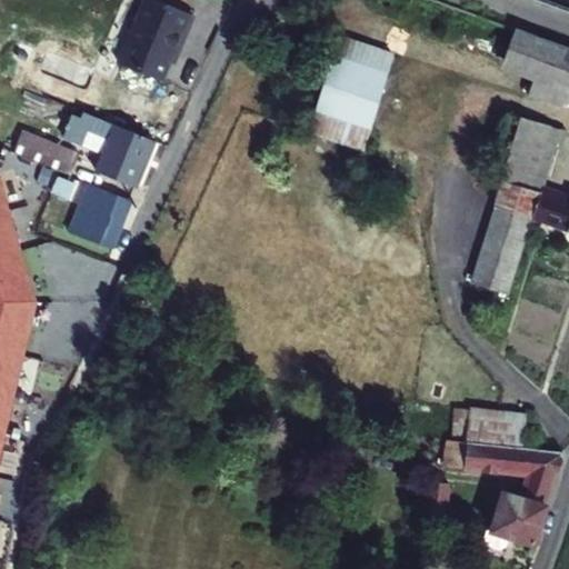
[(187,36),(195,17),(153,0),(146,0),(119,65),(163,82),(183,35),(187,36)]
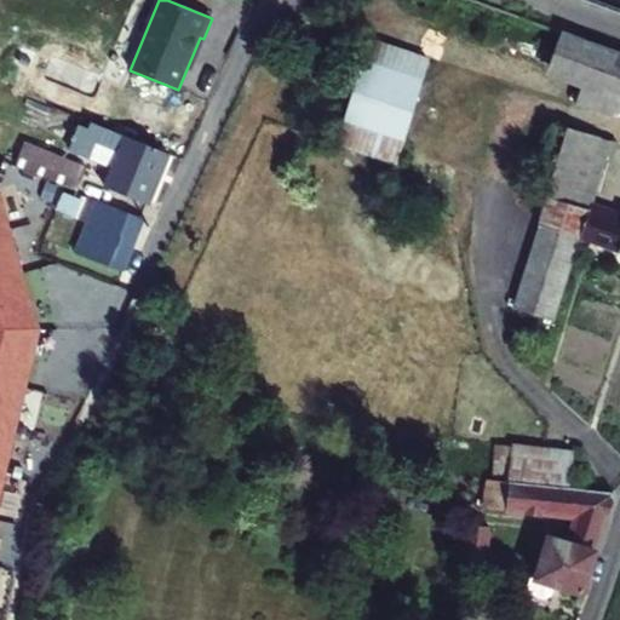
[(547,199),(533,247),(572,260),(579,236),(619,250),(619,56),(558,33),(545,70),(580,84),(574,104),(614,116),(615,112),(619,112),(619,211),(592,201),(607,154),(612,141),(566,127),(543,197),(547,199)]
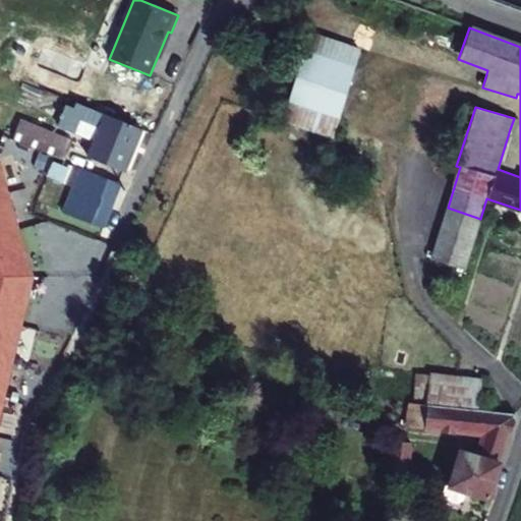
[(280,123),(333,137),(359,46),(305,32),(280,123)]
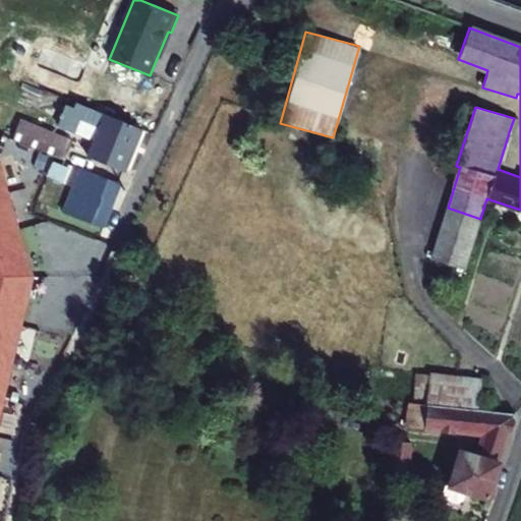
[(139,129),(78,105),(76,110),(67,107),(59,125),(76,132),(80,122),(99,128),(94,139),(87,156),(123,170),(139,129)]
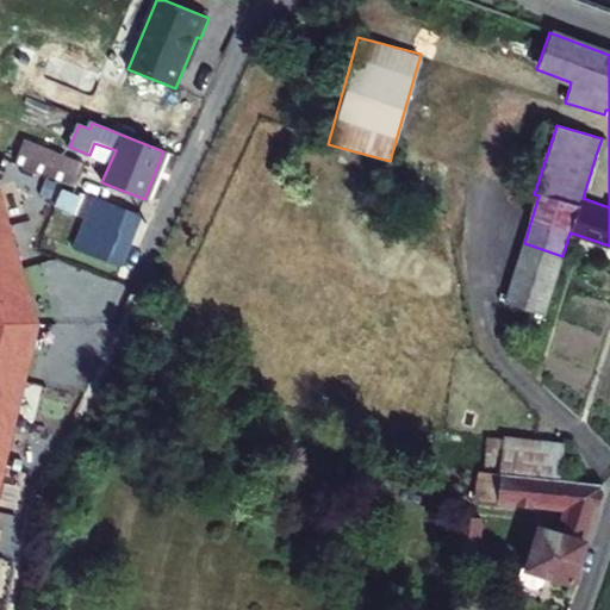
[(609,139),(602,138),(597,151),(604,154),(609,139)]
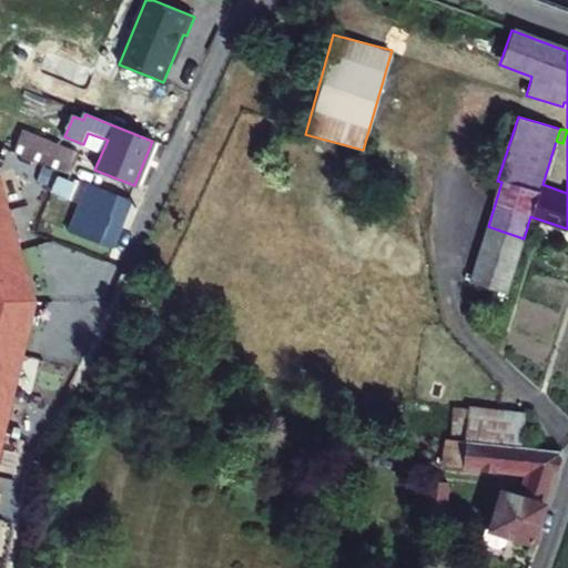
[(108,140),(88,133),(83,144),(102,152),(108,140)]
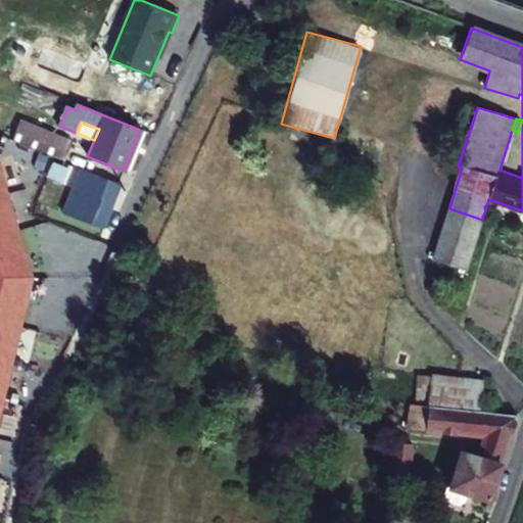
[(13,140),(47,154),(54,137),(20,124),(13,140)]
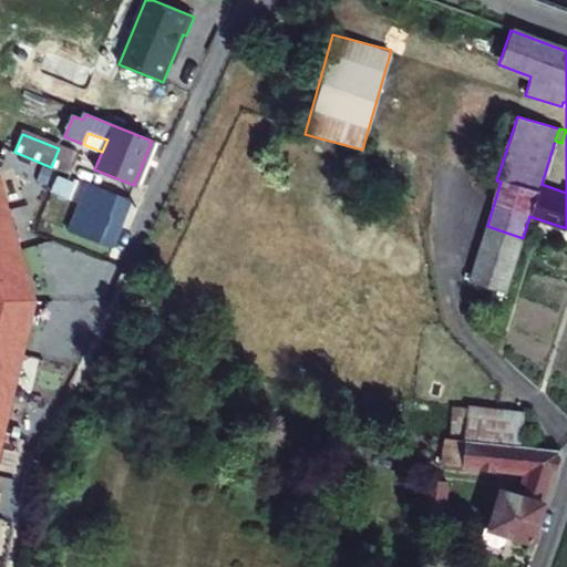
[(76,155),(59,148),(51,167),(69,174),(76,155)]
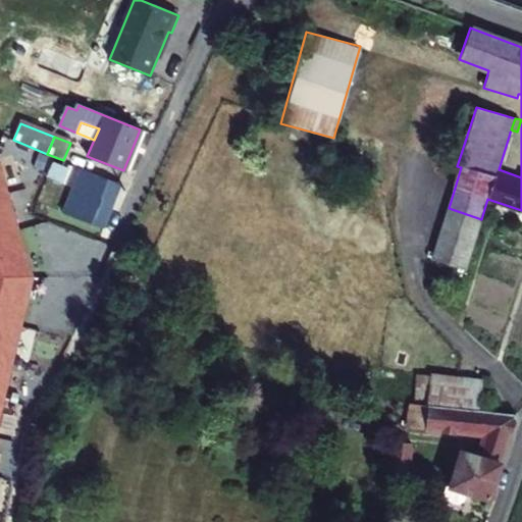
[(65,183),(69,168),(53,163),(49,177),(65,183)]
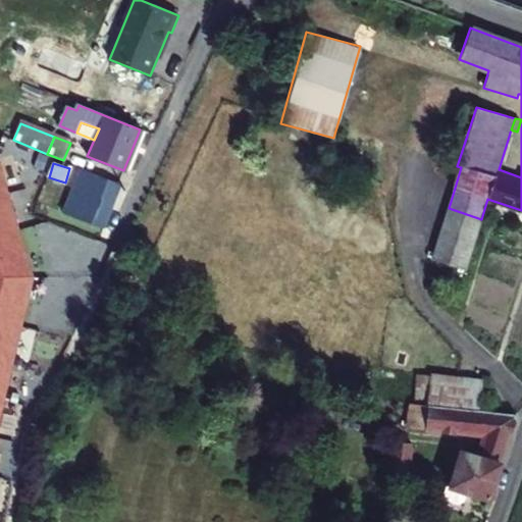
[(100,177),(89,172),(81,191),(93,195),(100,177)]
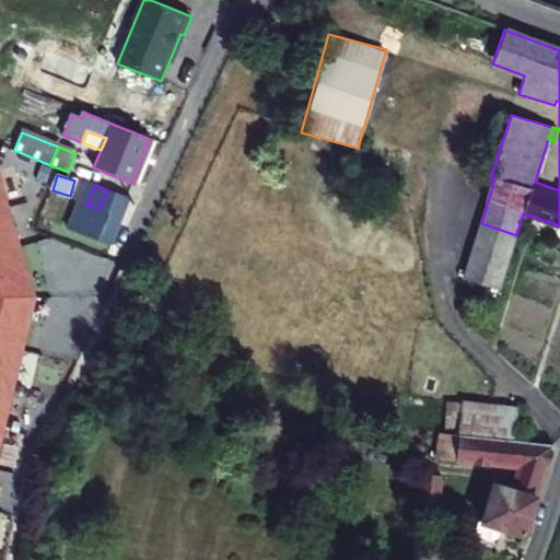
[(30,293),(0,190),(0,441),(19,358),(30,293)]
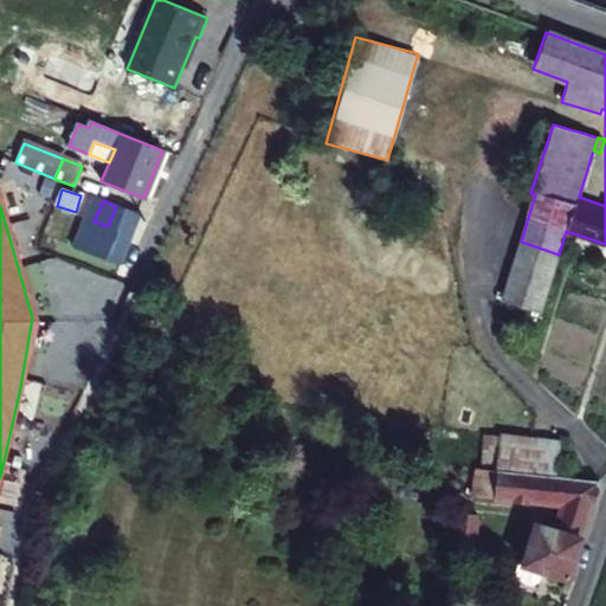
[(139,214),(116,206),(108,226),(96,255),(120,263),(139,214)]
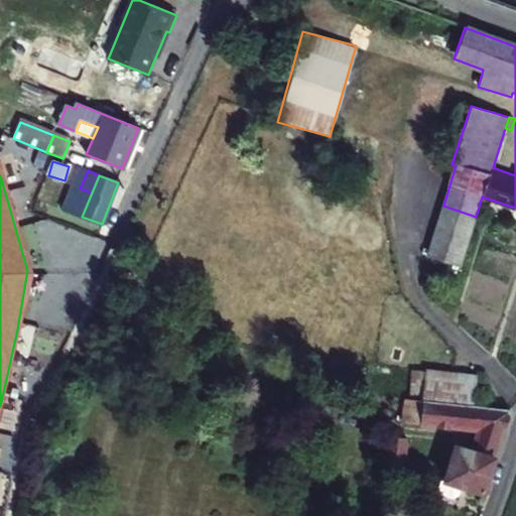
[(476,217),(443,206),(427,256),(461,266),(476,217)]
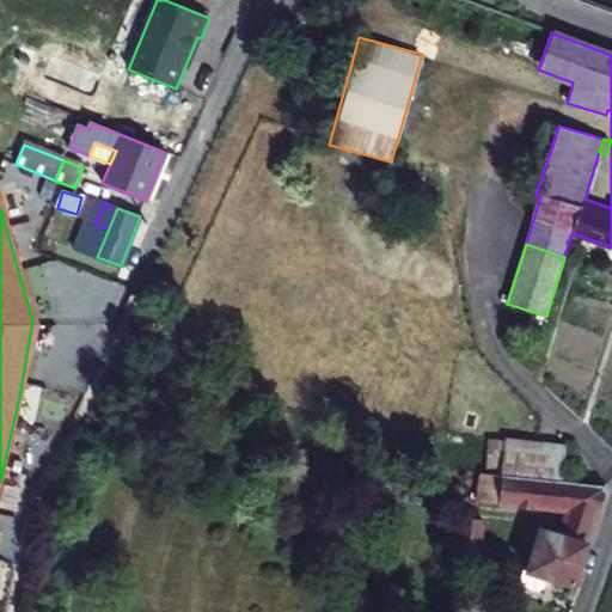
[(503,441),(489,440),(485,475),(501,476),(503,441)]
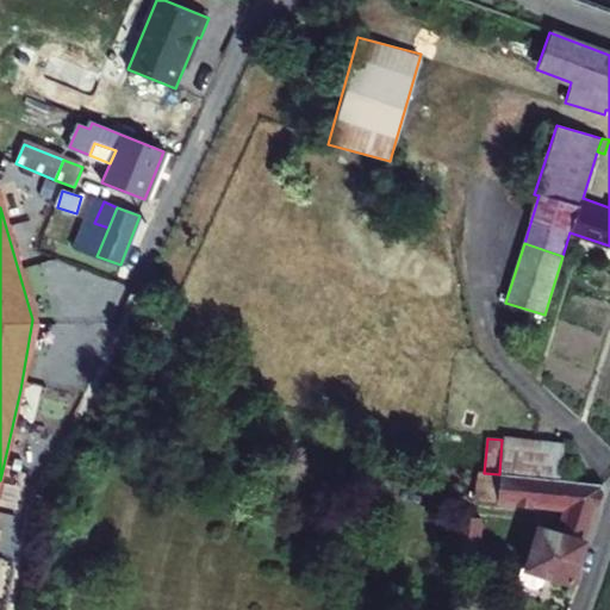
[(484,473),(467,471),(464,497),(565,509),(558,530),(541,526),(527,568),(571,582),(601,485),(499,474),(484,473)]
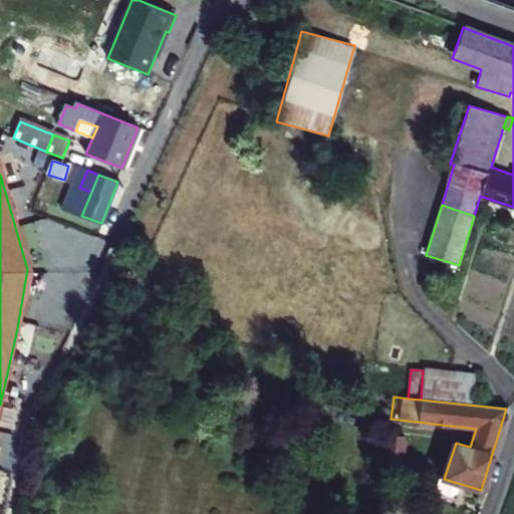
[(407,435),(387,433),(384,461),(401,466),(404,467),(407,435)]
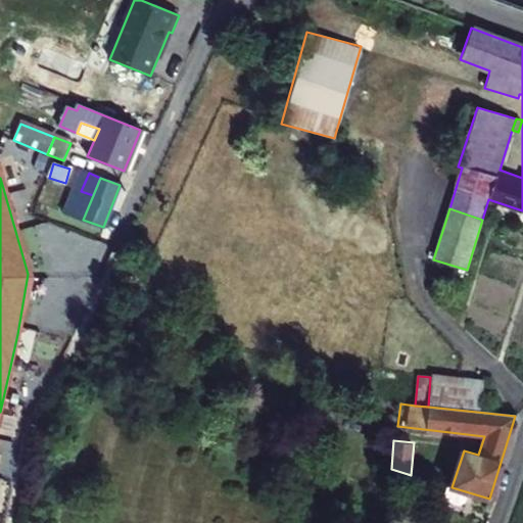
[(391,469),(378,465),(377,467),(359,522),(390,522),(408,474),(391,469)]
